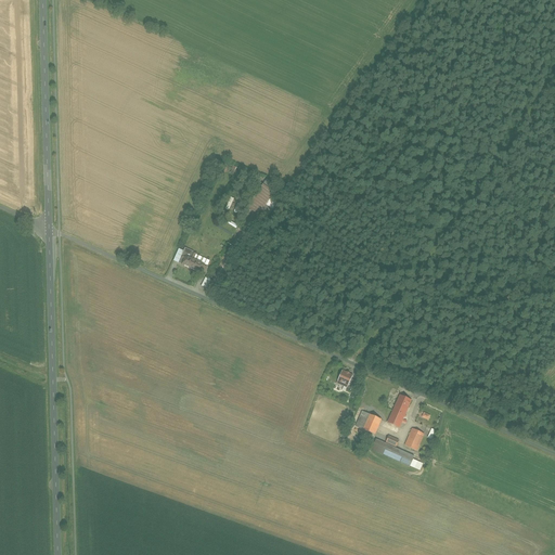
[(237,168),(230,165),(229,168),(232,169),(230,173),(236,177),(237,172),(235,171),(237,168)]
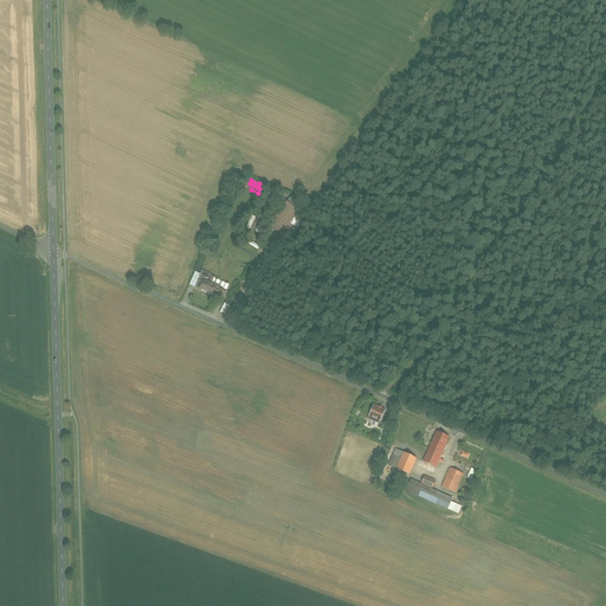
[(256,218),(252,217),(246,230),(250,231),(251,230),(253,231),(257,224),(253,223),(256,218)]
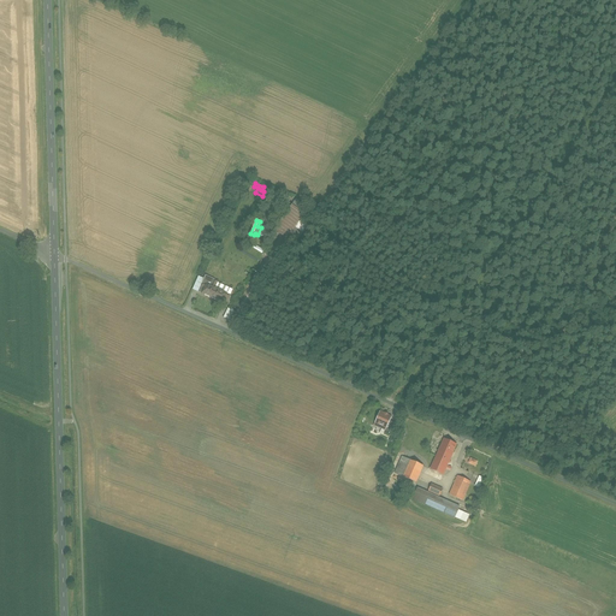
[(219,283),(206,277),(205,280),(199,294),(202,296),(201,296),(223,306),(225,298),(229,301),(234,291),(218,284),(219,283)]
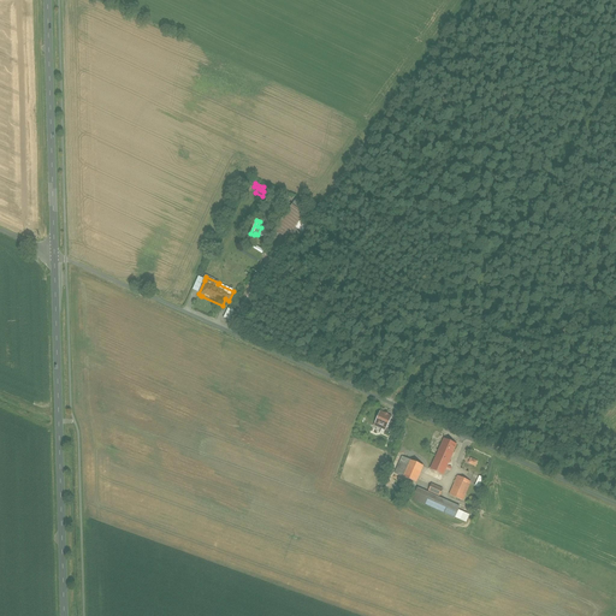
[(193,291),(199,294),(205,280),(199,278),(193,291)]
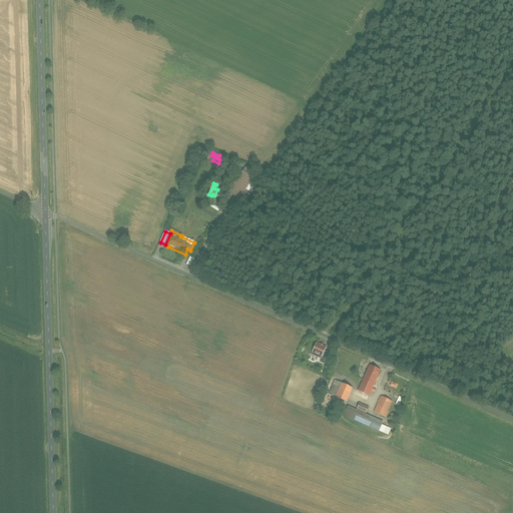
[(195,260),(190,258),(186,266),(191,269),(195,260)]
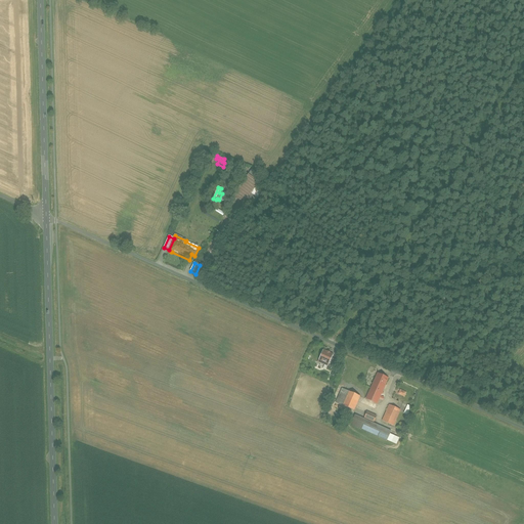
[(318,360),(329,364),(334,355),(323,350),(318,360)]
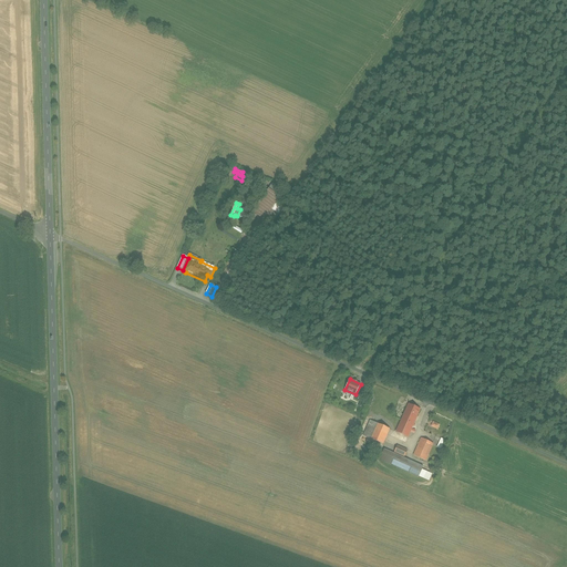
[(411,406),(400,432),(411,436),(422,411),(411,406)]
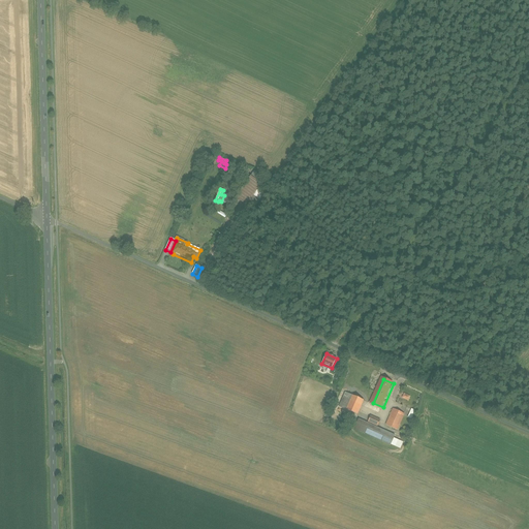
[(359,416),(365,401),(348,394),(342,410),(359,416)]
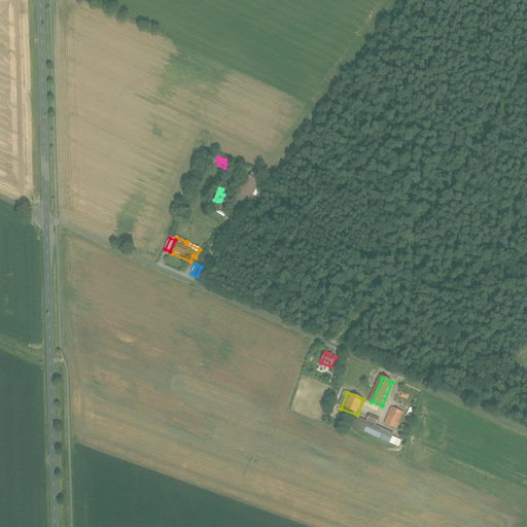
[(394,409),(389,422),(399,427),(405,413),(394,409)]
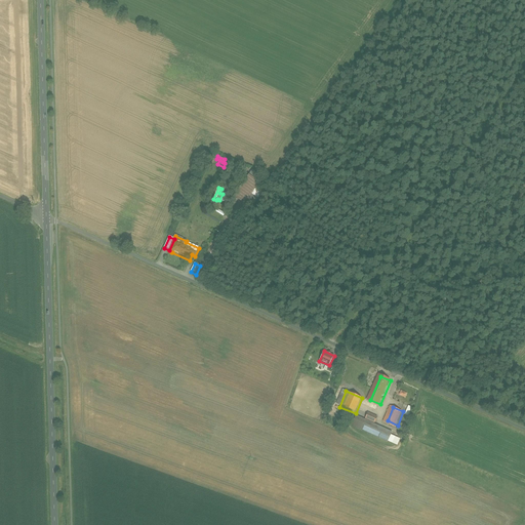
[(358,419),(355,427),(390,442),(393,434),(358,419)]
